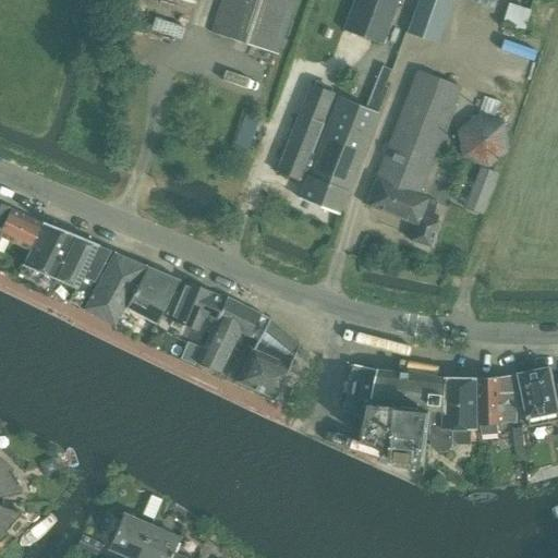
[(221,0),(211,34),(276,55),(293,0),(221,0)]
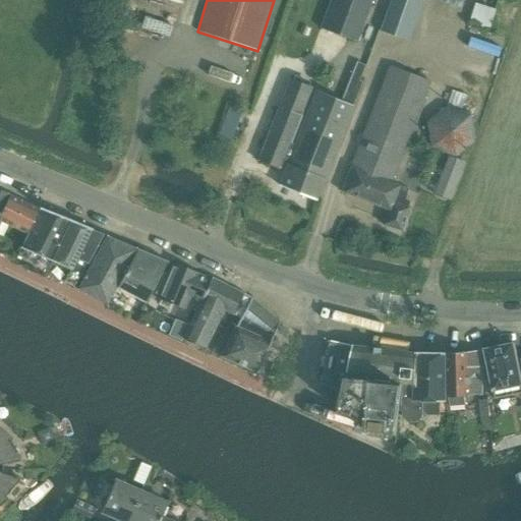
[(330,0),(320,30),(356,43),(371,0),(330,0)]
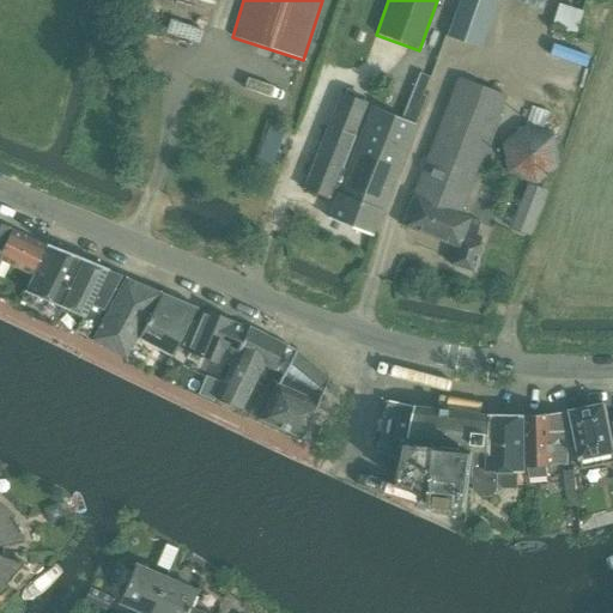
[(459,0),(447,37),(478,48),(495,0),(459,0)]
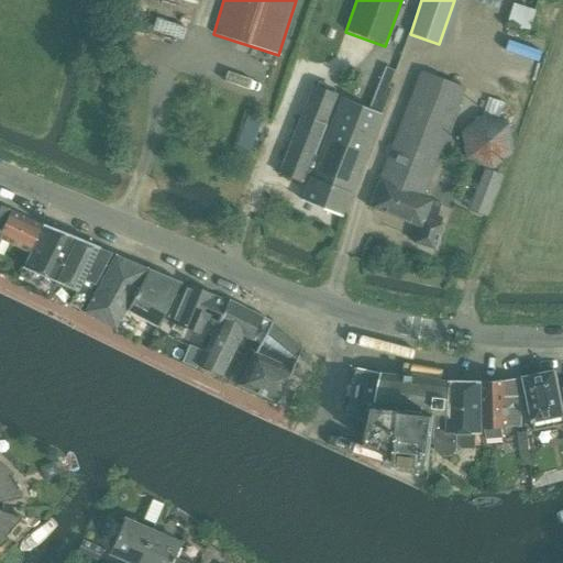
[(384,68),(377,85),(386,88),(393,72),(384,68)]
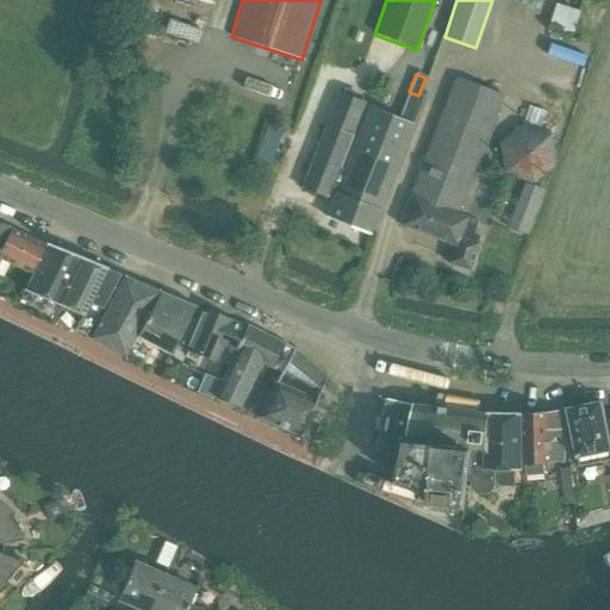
[(475,243),(478,236),(473,235),(477,222),(467,219),(467,218),(458,213),(503,95),(455,78),(410,195),(409,195),(398,224),(454,246),(447,263),(471,271),(478,243),(475,243)]
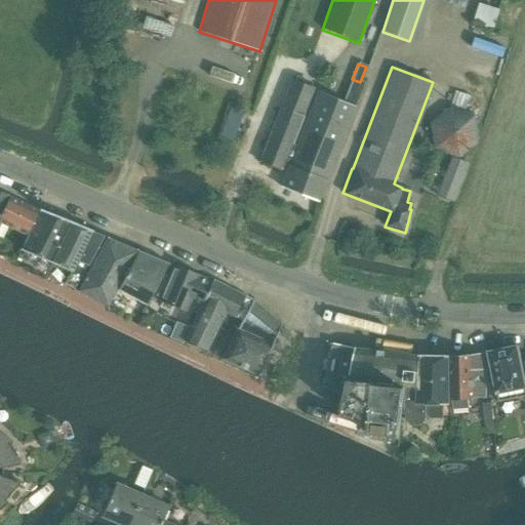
[(291,81),(259,163),(280,171),(281,168),(287,170),(281,188),(317,202),(355,107),(344,102),(319,92),(292,159),(286,157),(313,89),(291,81)]
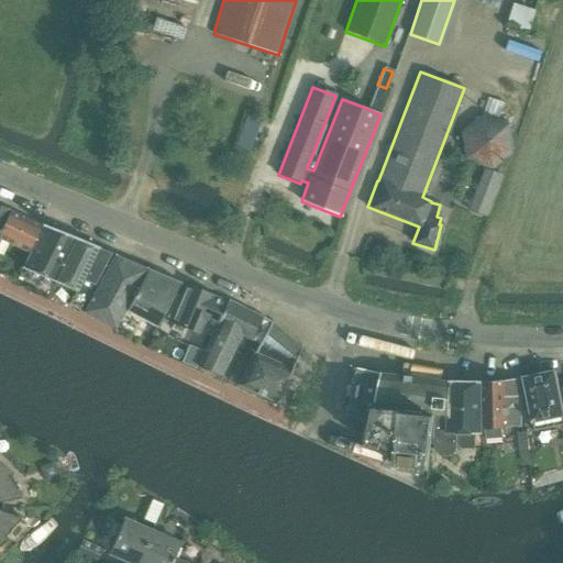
[(481,185),(470,211),(485,217),(495,190),(500,176),(486,170),(481,185)]
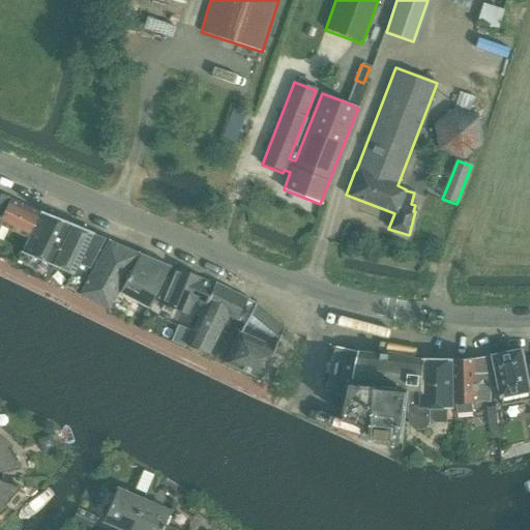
[(0,219),(9,200),(0,196),(0,219)]
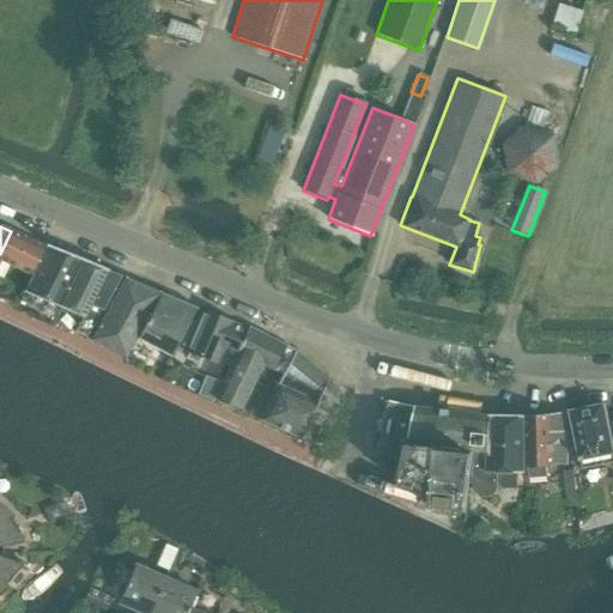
[(0,260),(31,275),(46,248),(26,238),(11,231),(0,254),(0,260)]
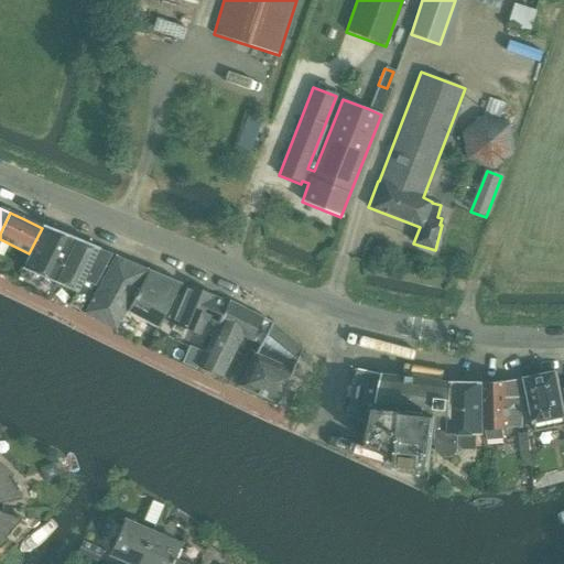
[(21,269),(55,283),(77,240),(43,226),(42,228),(29,253),(21,269)]
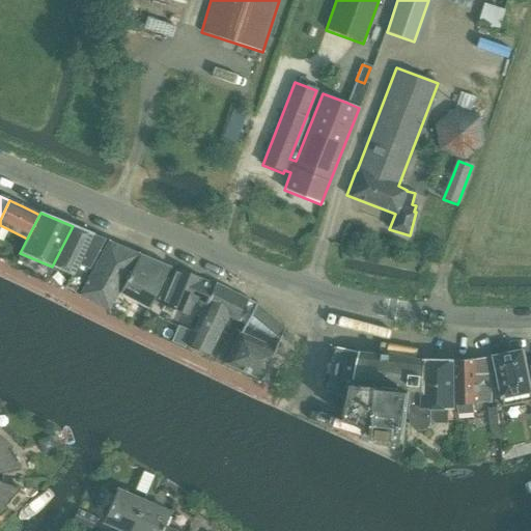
[(73,226),(52,267),(72,274),(64,287),(75,294),(105,240),(73,226)]
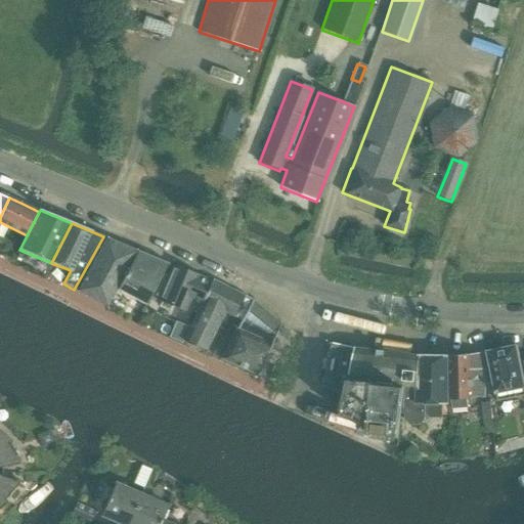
[(117,290),(138,251),(106,237),(77,292),(107,308),(117,290)]
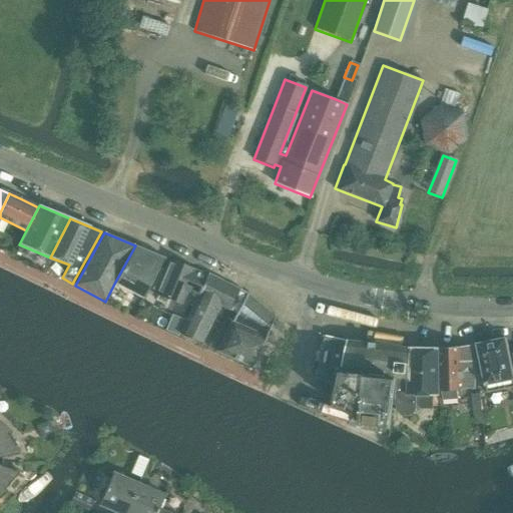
[(164,259),(135,245),(114,284),(115,285),(116,284),(141,297),(140,298),(142,299),(164,259)]
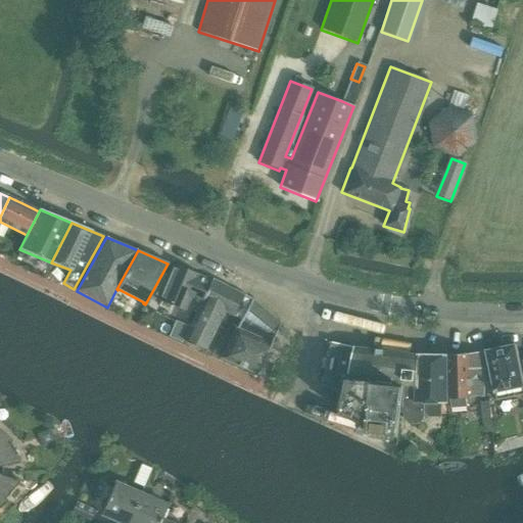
[(189,298),(201,303),(212,281),(211,280),(210,282),(198,277),(198,276),(173,265),(158,299),(184,310),(189,298)]
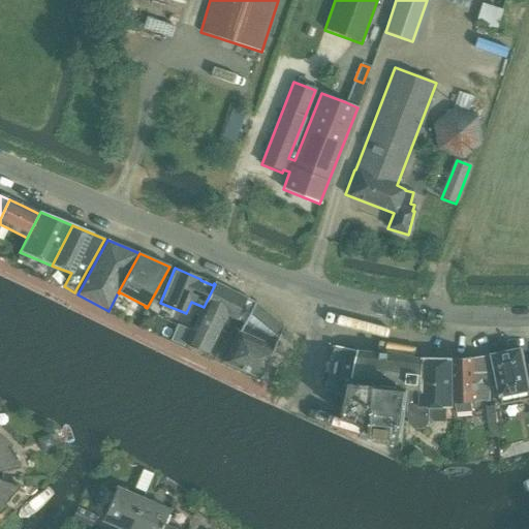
[(225,314),(236,319),(245,299),(215,284),(204,307),(186,343),(185,343),(185,344),(207,354),(208,353),(207,353),(225,314)]
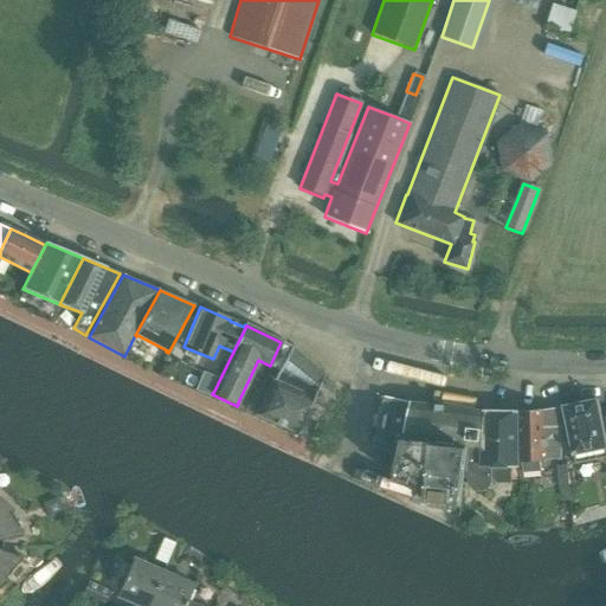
[(279,369),(274,379),(315,397),(324,374),(291,348),(281,342),(270,366),(279,369)]
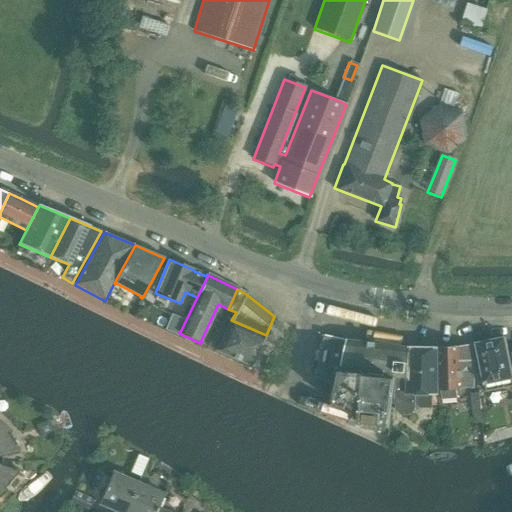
[(172,314),(165,330),(177,336),(185,320),(172,314)]
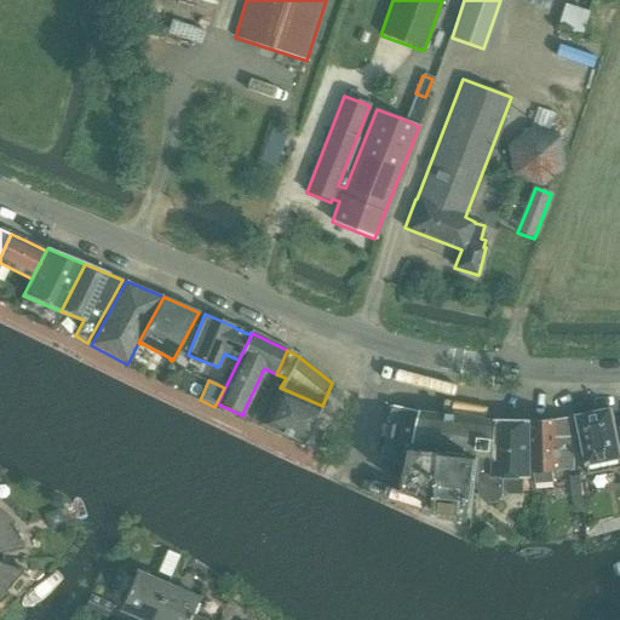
[(322,406),(280,388),(279,390),(262,425),(305,443),(322,406)]
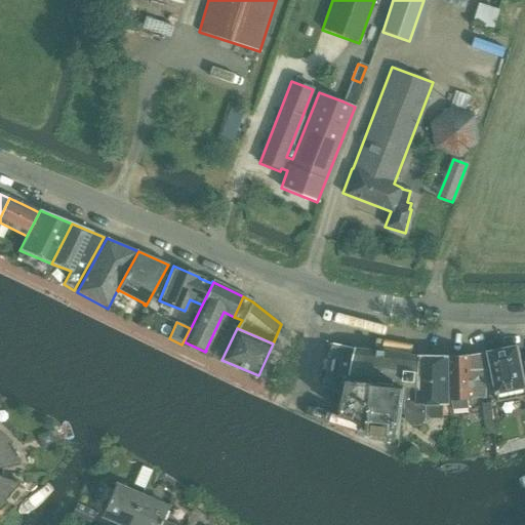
[(449,401),(449,357),(419,357),(357,349),(333,344),(323,388),(344,395),(339,413),(345,414),(371,425),(370,436),(398,439),(401,413),(406,413),(406,419),(407,419),(410,423),(410,425),(419,425),(419,423),(425,420),(425,417),(442,417),(442,404),(449,404),(449,401)]
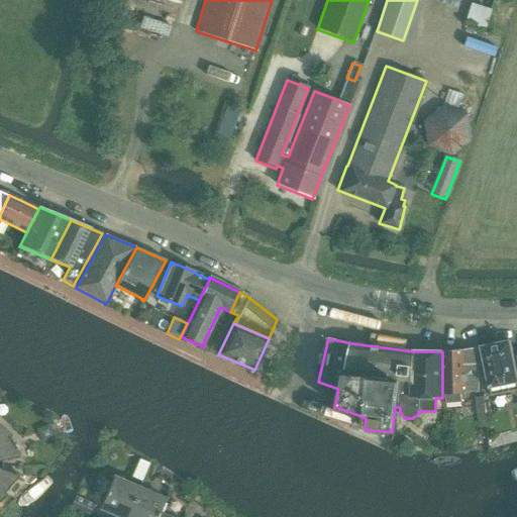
[(480,347),(490,397),(516,391),(516,374),(511,340),(480,347)]
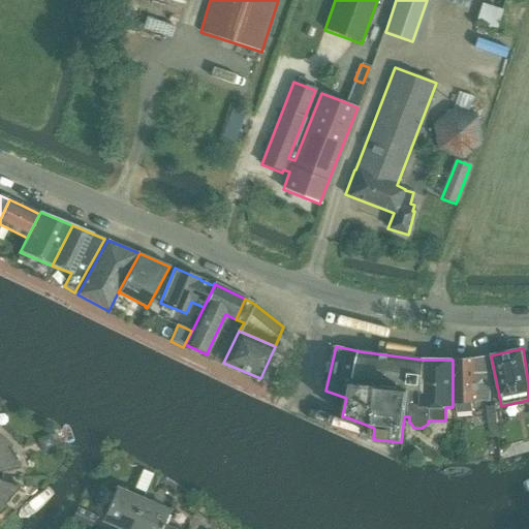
[(476,358),(453,360),(453,404),(456,403),(456,412),(471,411),(470,402),(490,401),(488,355),(476,358)]
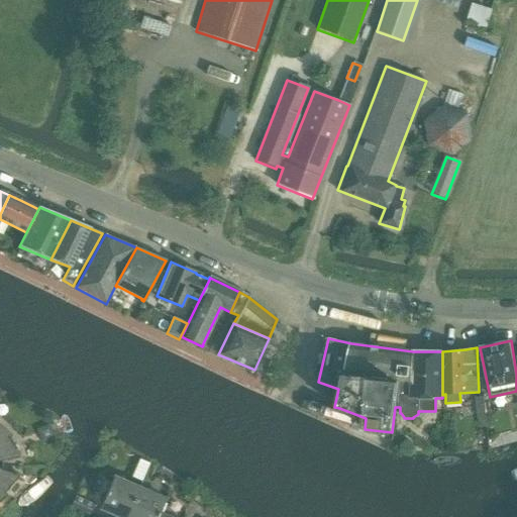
[(484,397),(476,398),(478,420),(479,419),(486,419),(484,397)]
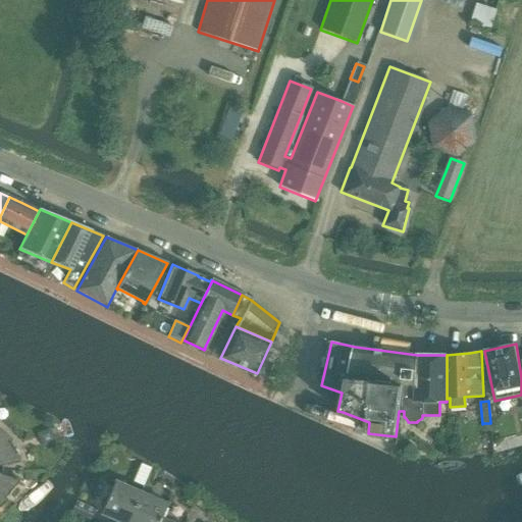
[(0,466),(20,462),(7,442),(12,439),(0,428),(0,466)]
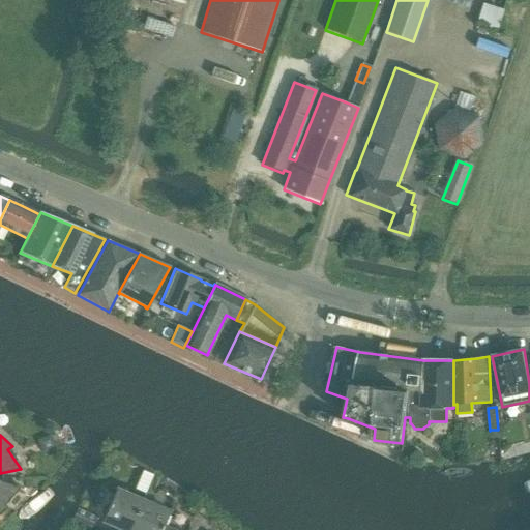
[(0,517),(11,509),(4,506),(20,488),(0,481),(0,517)]
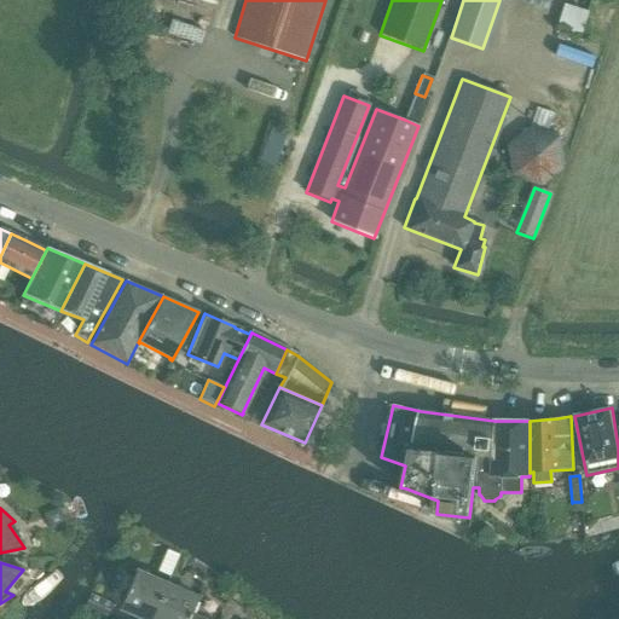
[(119,609),(142,618),(151,618),(167,583),(137,571),(134,577),(133,576),(129,586),(119,609)]
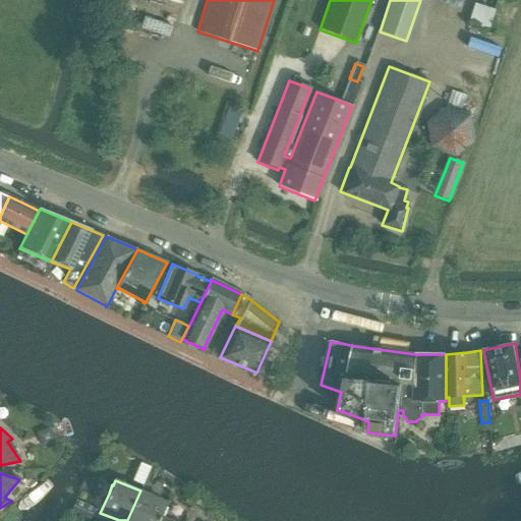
[(140,490),(127,520),(172,520),(161,516),(165,507),(167,502),(140,490)]
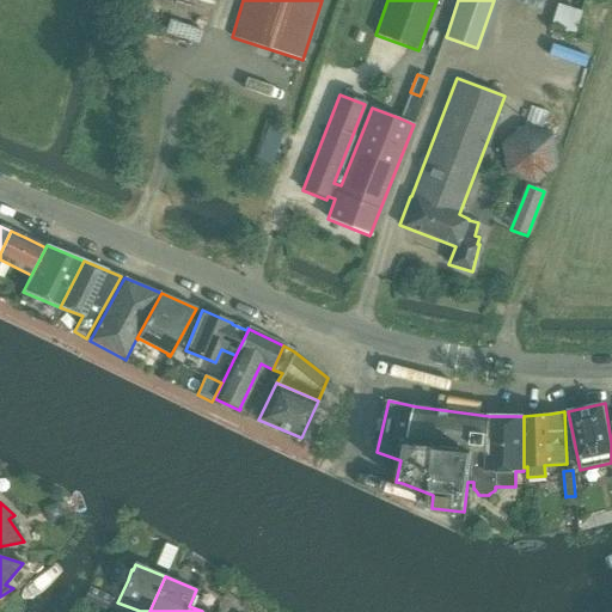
[(85,600),(96,605),(101,593),(90,588),(85,600)]
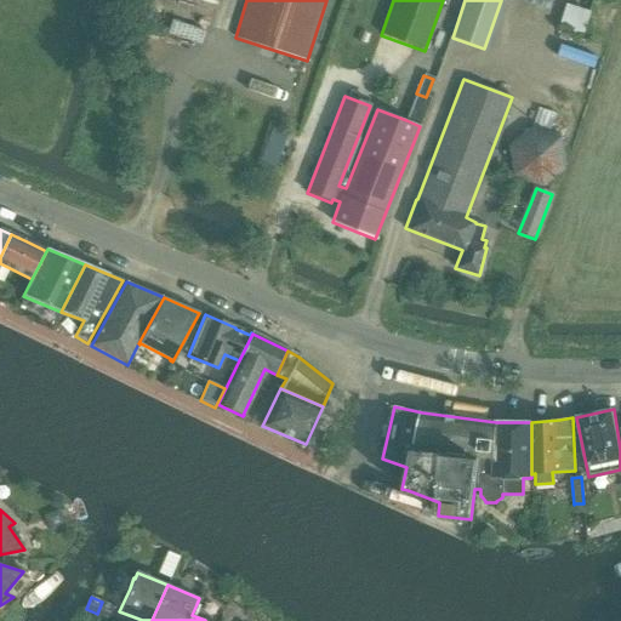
[(102,602),(97,614),(108,619),(114,607),(102,602)]
